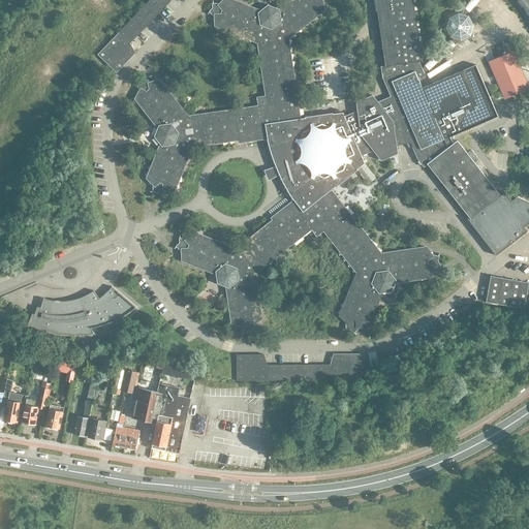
[(130,43),(170,0),(179,0),(183,2),(185,0),(150,0),(121,31),(98,55),(117,72),(135,53),(130,43)]
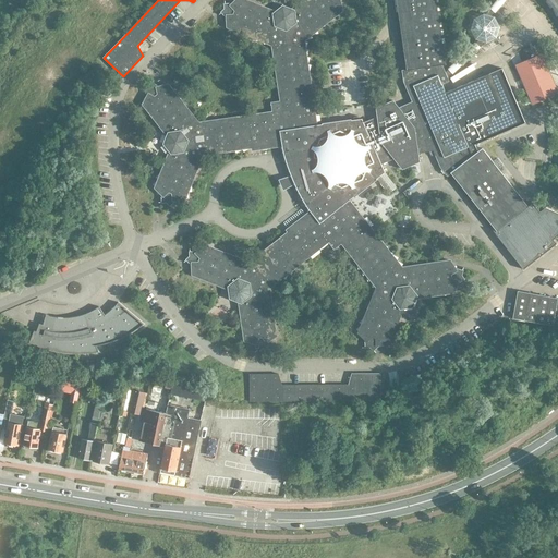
[(147,94),(143,104),(148,107),(147,110),(154,113),(153,116),(158,119),(157,121),(164,125),(161,128),(168,132),(165,142),(164,144),(165,146),(171,154),(166,159),(168,161),(164,166),(165,168),(160,173),(162,174),(158,180),(160,182),(155,186),(156,189),(162,195),(162,199),(167,202),(169,204),(174,201),(183,199),(184,199),(184,193),(187,193),(187,185),(191,185),(190,178),(193,178),(193,171),(196,171),(196,165),(199,165),(198,157),(208,150),(209,153),(216,149),(218,152),(223,148),(225,150),(231,147),(232,149),(239,146),(240,148),(246,145),(252,144),(253,149),(281,145),(286,160),(288,167),(290,174),(287,177),(290,186),(294,184),(301,196),(304,202),(306,206),(311,210),(287,230),(290,233),(287,237),(280,239),(280,241),(274,243),(274,246),(267,249),(268,251),(262,253),(262,255),(255,258),(255,261),(244,264),(239,259),(238,261),(232,256),(230,258),(226,254),(223,256),(218,251),(216,252),(211,247),(209,250),(204,244),(202,246),(196,252),(190,253),(190,256),(187,258),(191,263),(192,273),(192,275),(198,275),(198,277),(206,277),(206,280),(213,280),(213,282),(220,282),(220,286),(227,286),(229,293),(230,298),(234,300),(242,304),(241,311),(243,311),(241,318),(243,318),(242,325),(245,326),(243,332),(246,334),(244,340),(246,341),(255,343),(258,349),(262,348),(265,348),(267,342),(275,337),(276,336),(273,330),(275,328),(271,322),(274,320),(270,315),(273,313),(269,307),(271,306),(268,300),(270,299),(267,292),(273,281),(276,282),(279,277),(281,278),(284,273),(287,274),(291,268),(293,269),(298,262),(300,264),(303,257),(306,255),(308,256),(329,241),(334,247),(341,242),(346,247),(348,246),(350,250),(352,257),(355,256),(358,263),(360,263),(363,269),(365,268),(367,275),(371,275),(372,281),(374,281),(378,292),(373,298),(375,299),(371,304),(372,306),(367,312),(368,313),(364,318),(366,320),(361,325),(363,327),(358,332),(360,334),(367,341),(367,347),(370,347),(372,349),(377,344),(388,344),(388,338),(391,338),(391,331),(395,330),(393,324),(397,324),(397,316),(400,316),(399,310),(413,306),(419,294),(425,296),(426,293),(432,295),(433,293),(440,294),(440,292),(447,293),(448,291),(455,293),(456,291),(458,281),(463,278),(462,275),(463,271),(462,271),(457,270),(450,262),(445,265),(443,263),(437,266),(435,264),(429,267),(428,265),(423,268),(421,266),(415,268),(413,266),(407,270),(397,264),(398,262),(391,258),(392,255),(387,253),(388,250),(381,246),(383,244),(377,241),(378,238),(372,234),(370,231),(371,229),(366,223),(350,202),(353,197),(376,179),(385,172),(381,164),(393,159),(402,169),(416,164),(419,161),(417,148),(420,147),(427,145),(431,143),(440,167),(447,176),(451,172),(464,189),(468,193),(496,230),(495,232),(493,230),(493,231),(522,269),(556,244),(556,243),(555,243),(553,240),(555,238),(556,239),(557,238),(556,237),(557,235),(557,237),(557,235),(557,233),(557,213),(546,207),(541,211),(533,203),(528,206),(482,148),(477,152),(474,144),(512,128),(512,129),(525,123),(501,68),(489,73),(489,74),(445,93),(441,84),(447,77),(445,72),(444,70),(443,65),(445,65),(436,0),(396,0),(405,70),(403,70),(402,70),(402,71),(404,82),(403,82),(412,102),(399,108),(393,100),(376,108),(377,117),(364,122),(362,119),(352,120),(323,125),(317,126),(315,119),(312,92),(311,89),(308,91),(308,88),(307,84),(310,79),(307,77),(308,71),(306,71),(307,63),(304,62),(306,56),(303,56),(305,49),(303,48),(305,37),(312,34),(312,32),(318,29),(318,27),(324,25),(324,23),(330,21),(330,17),(337,15),(336,13),(341,10),(341,9),(339,0),(307,0),(307,1),(304,0),(301,5),(299,4),(295,10),(286,7),(282,5),(281,7),(273,14),(267,9),(265,11),(259,5),(257,8),(253,3),(251,5),(246,0),(244,2),(241,0),(234,0),(232,2),(230,5),(225,5),(225,9),(222,11),(223,12),(226,15),(227,26),(227,27),(233,27),(233,31),(240,29),(241,33),(247,33),(247,36),(255,35),(255,38),(263,38),(263,41),(268,41),(276,51),(274,53),(277,59),(274,61),(278,67),(276,69),(279,74),(277,76),(280,81),(277,84),(281,88),(281,95),(279,95),(280,104),(271,104),(273,113),(246,117),(246,119),(242,120),(237,118),(235,120),(229,118),(228,121),(221,119),(220,122),(214,120),(213,123),(205,121),(204,124),(193,121),(191,114),(187,116),(186,109),(183,109),(181,102),(178,102),(177,96),(173,97),(171,91),(169,91),(168,84),(157,87),(150,84),(149,87),(146,88),(147,94)]
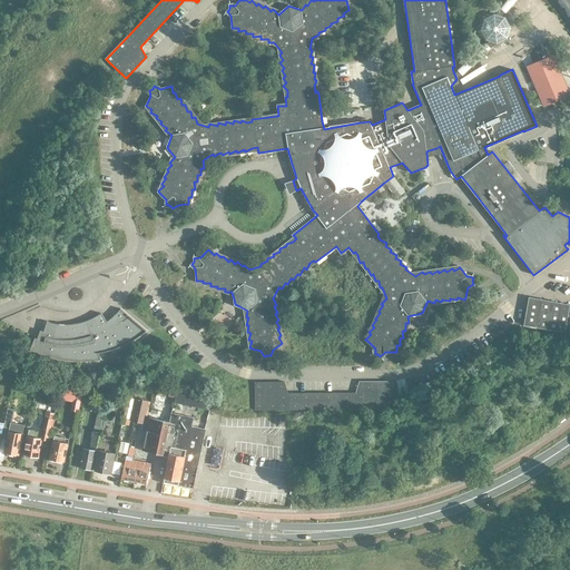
[(569,0),(557,0),(561,5),(569,16),(569,0)]
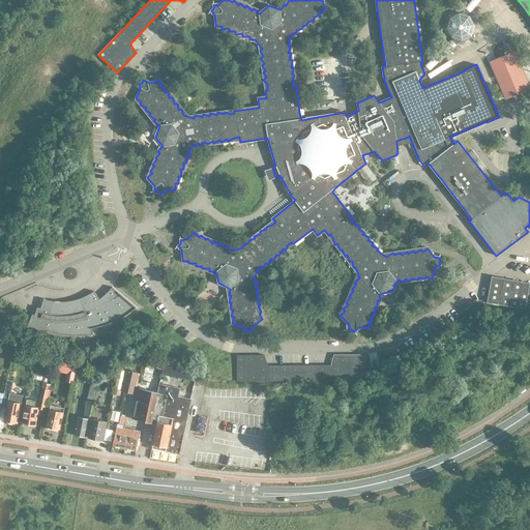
[(469,17),(460,13),(450,18),(446,28),(451,37),(453,38),(460,40),(462,40),(471,35),(474,26),(469,17)]
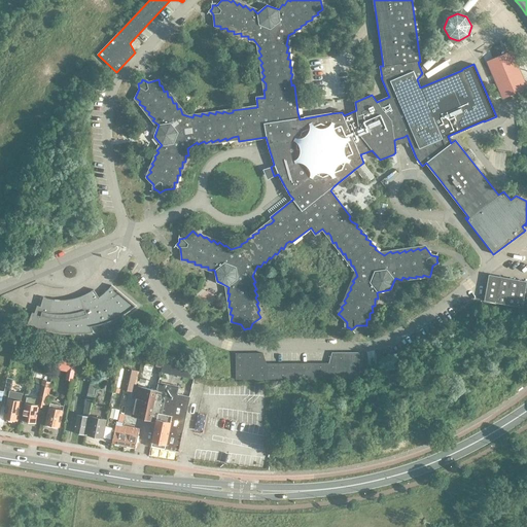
[(526,88),(516,60),(491,69),(502,100),(526,90),(526,88)]
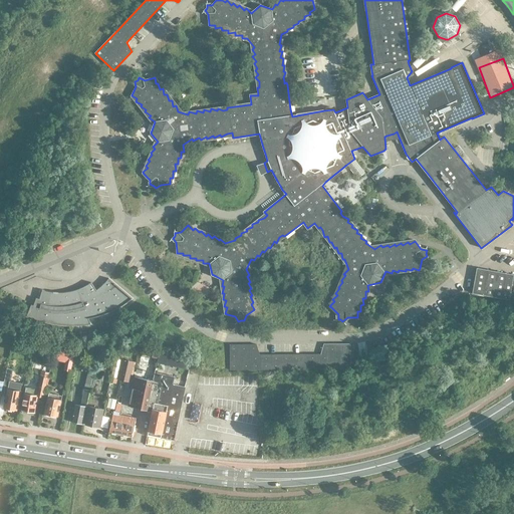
[(267,172),(264,163),(261,164),(257,166),(261,174),(265,173),(267,172)]
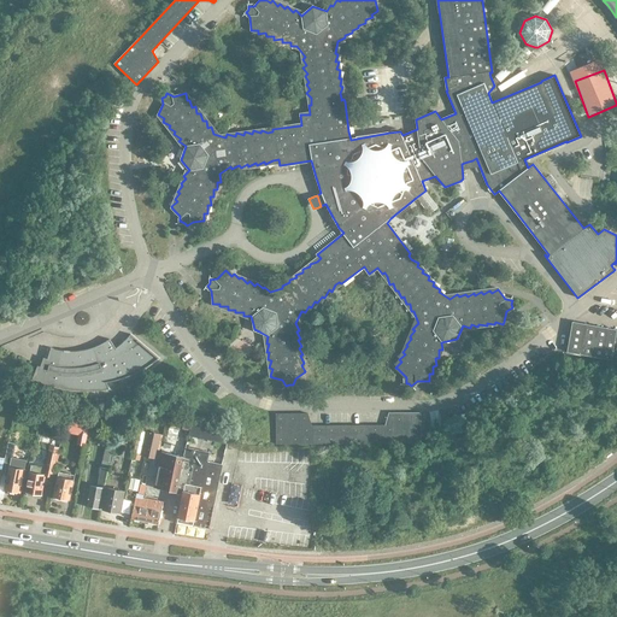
[(616,330),(573,322),(568,352),(611,359),(612,357),(615,357),(616,354),(616,330),(616,331),(616,330)]
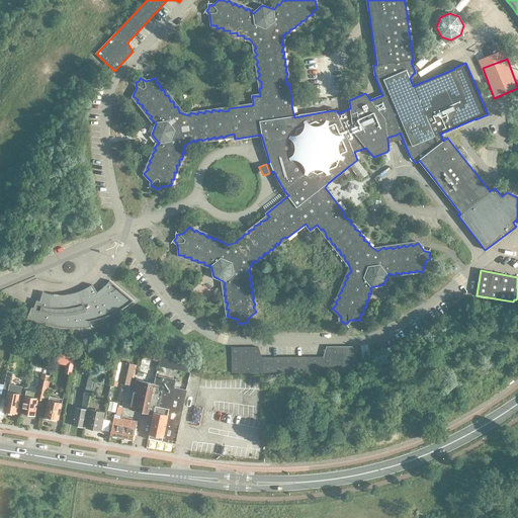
[(31,308),(26,318),(33,321),(39,324),(47,325),(54,327),(61,328),(67,328),(74,329),(83,328),(91,327),(89,321),(95,320),(102,318),(108,316),(114,313),(120,310),(127,306),(134,300),(109,280),(104,286),(100,290),(97,292),(92,285),(87,288),(81,291),(73,293),(64,294),(57,295),(50,294),(42,292),(39,301),(36,300),(33,308),(31,308)]
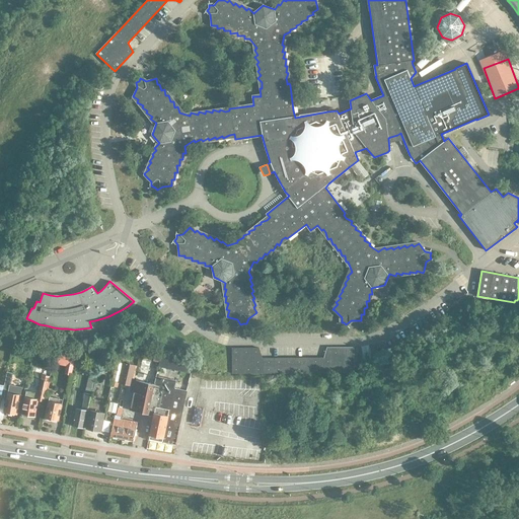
[(324,358),(263,358),(260,348),(232,349),(232,373),(354,373),(354,348),(326,348),(324,358)]
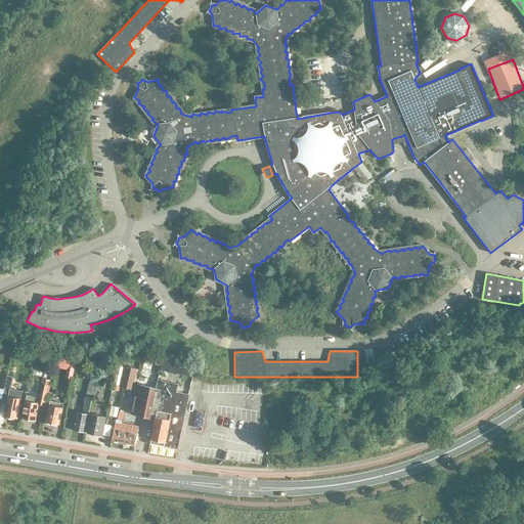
[(49,353),(47,361),(55,363),(56,355),(57,354),(49,353)]
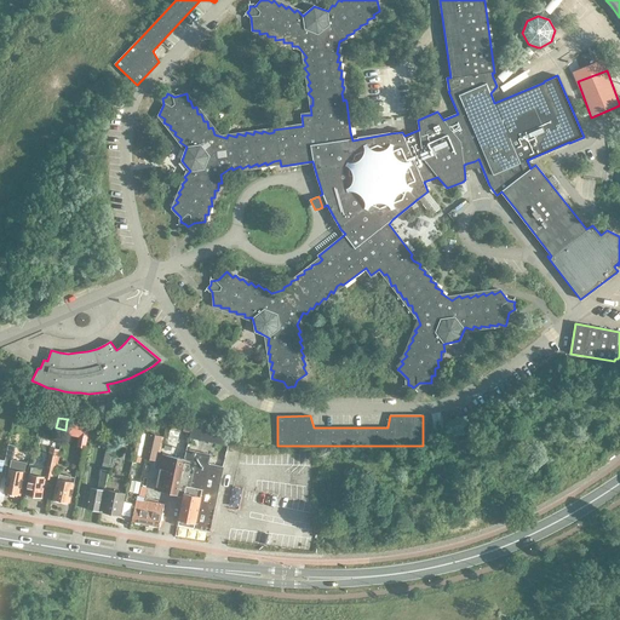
[(227,431),(212,428),(185,420),(183,431),(190,432),(189,437),(208,442),(224,446),(227,431)]
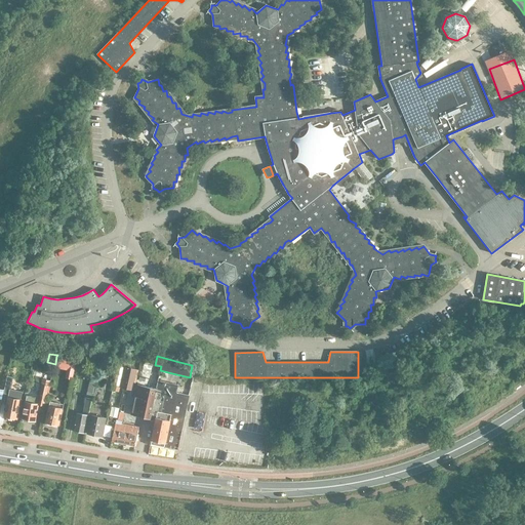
[(76,360),(69,359),(65,378),(72,379),(76,360)]
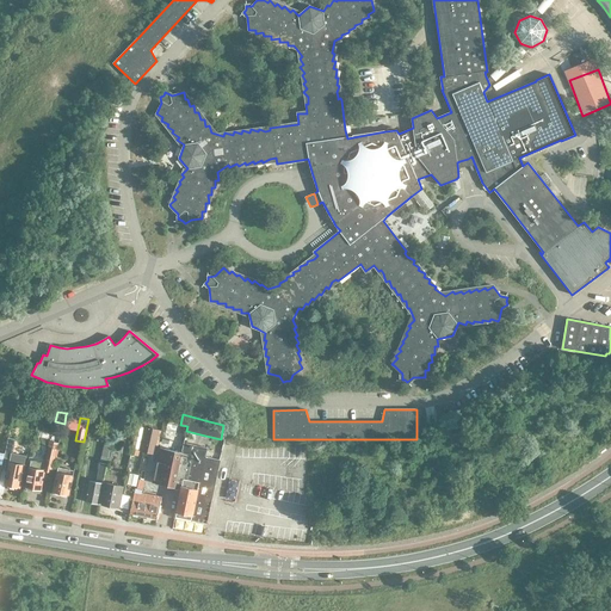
[(137,458),(140,450),(139,450),(144,427),(137,426),(133,448),(131,448),(130,456),(137,458)]
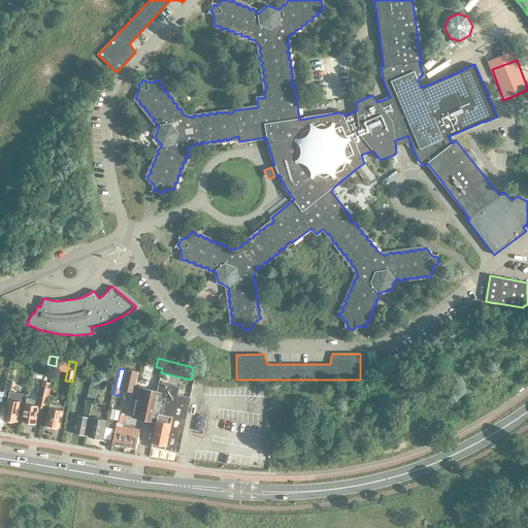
[(133,393),(134,386),(137,372),(127,370),(123,391),(133,393)]
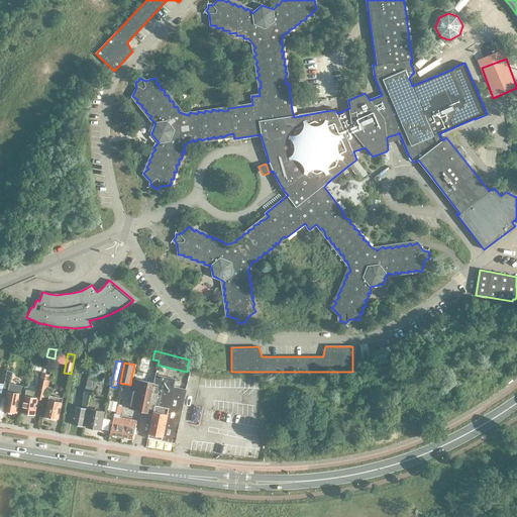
[(8,389),(8,392),(4,410),(17,412),(20,394),(22,386),(11,384),(13,372),(7,371),(4,388),(8,389)]
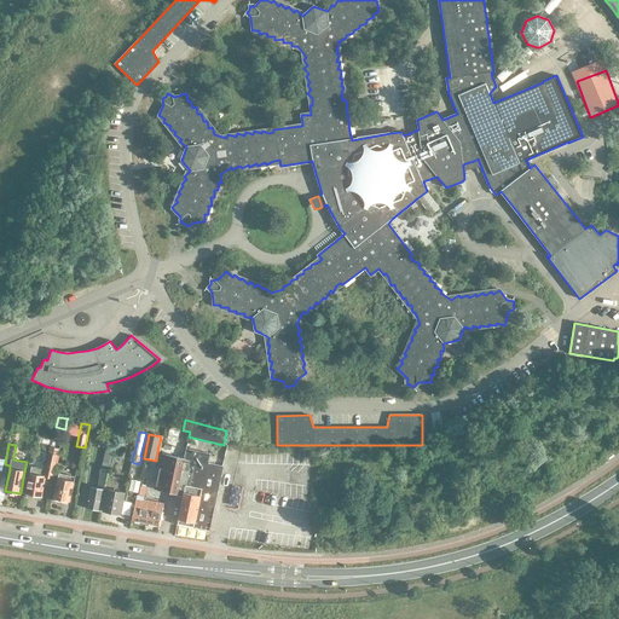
[(184,458),(177,496),(183,497),(178,524),(209,531),(221,475),(220,475),(223,466),(208,463),(210,453),(189,449),(190,446),(187,445),(184,458)]
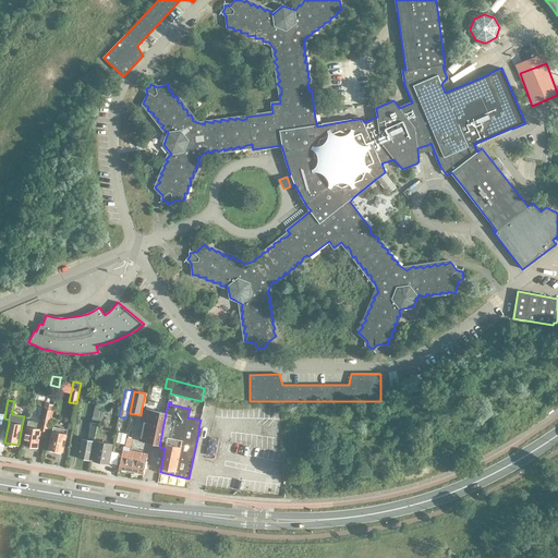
[(27,427),(24,445),(38,448),(39,437),(40,431),(48,432),(49,425),(52,404),(46,403),(43,422),(43,423),(28,420),(27,427)]
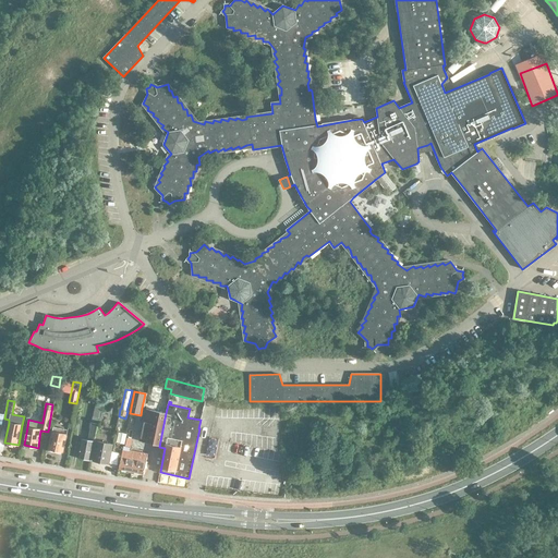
[(99,419),(101,408),(95,407),(93,416),(92,423),(88,439),(82,438),(77,458),(91,461),(99,419)]
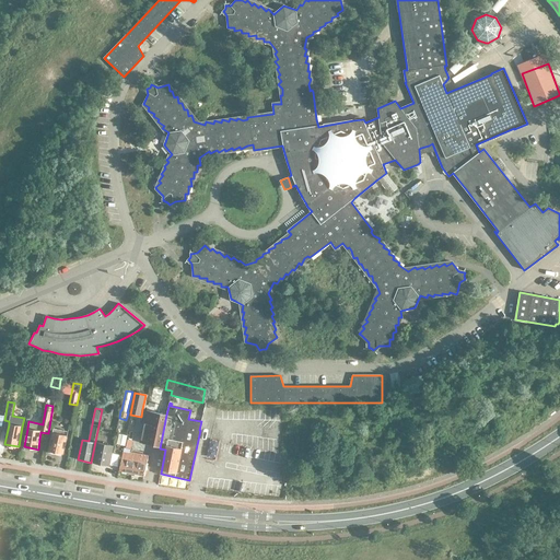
[(159,448),(160,448),(166,415),(147,410),(140,443),(160,446),(159,448)]
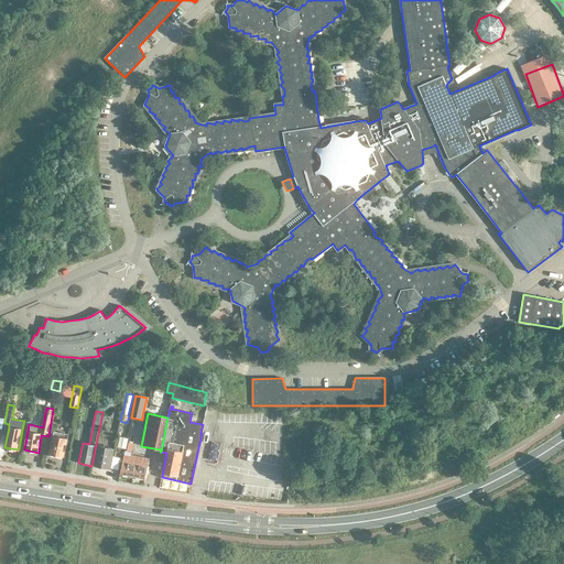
[(67,438),(68,434),(54,431),(53,435),(49,454),(50,455),(50,456),(62,459),(62,457),(63,457),(67,438)]
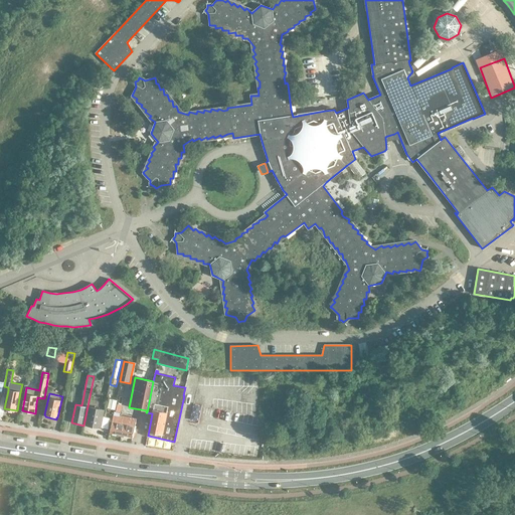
[(105,409),(89,406),(84,425),(101,428),(105,409)]
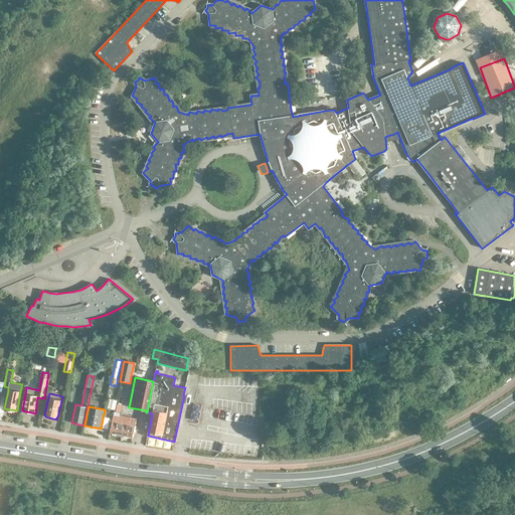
[(127,424),(129,417),(120,415),(120,413),(114,411),(110,433),(121,436),(123,424),(127,424)]
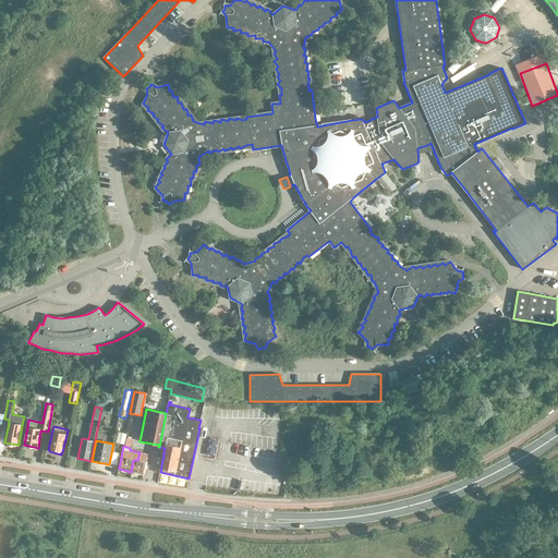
[(133,460),(131,472),(144,474),(148,455),(140,452),(137,460),(133,460)]
